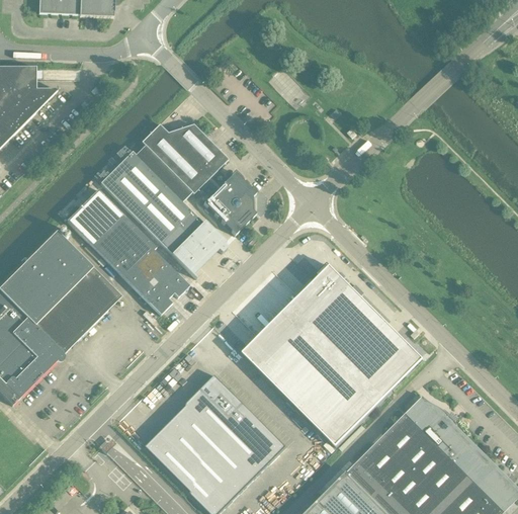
[(38,0),(38,12),(79,13),(79,14),(113,16),(113,0),(38,0)]
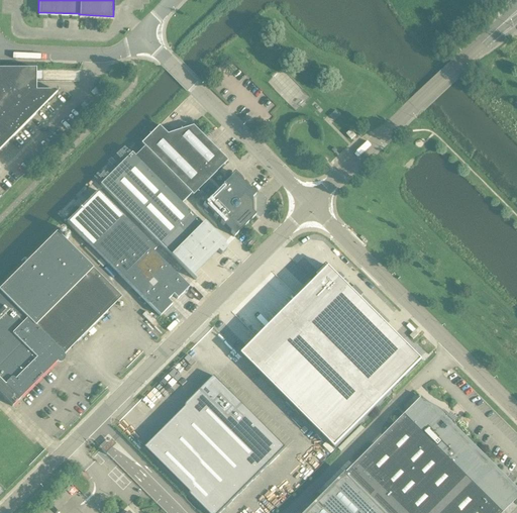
[(0,66),(0,145),(35,111),(59,88),(35,88),(35,77),(40,77),(40,69),(35,69),(35,66),(0,66)]
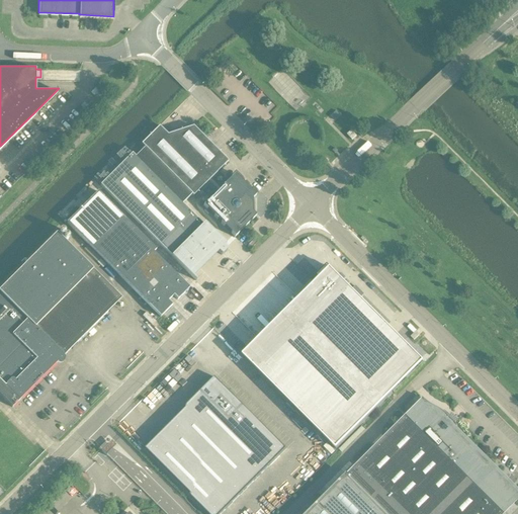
[(142,141),(145,144),(192,191),(193,192),(207,178),(218,188),(203,202),(235,234),(256,212),(252,209),(252,205),(255,205),(255,199),(252,199),(252,196),(256,192),(235,171),(221,185),(210,175),(228,158),(193,123),(167,132),(159,123),(142,141)]
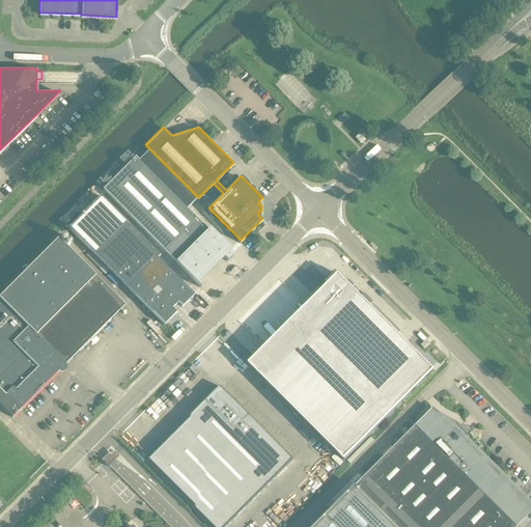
[(356,135),(357,136),(361,140),(365,136),(360,131),(356,135)]
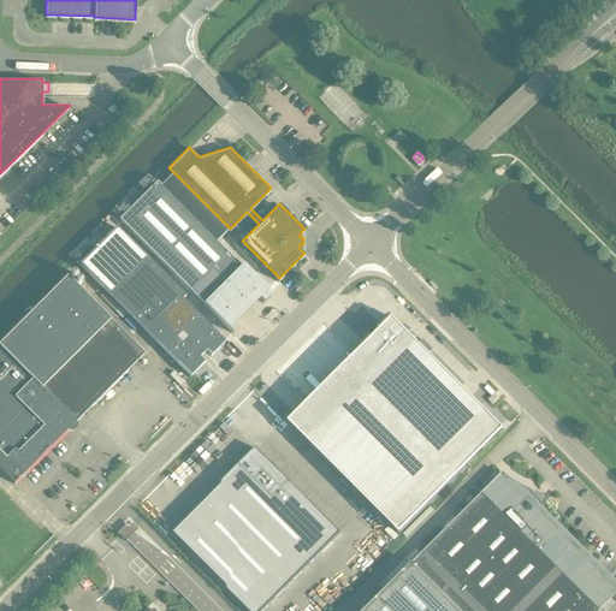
[(217,238),(229,227),(172,171),(161,183),(157,178),(119,217),(225,322),(256,291),(265,300),(271,292),(217,238)]
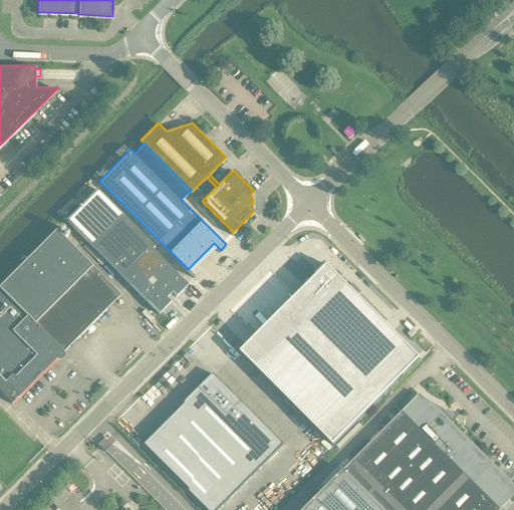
[(66,218),(158,310),(170,299),(166,295),(172,289),(176,293),(188,282),(177,271),(176,271),(152,247),(155,244),(97,187),(66,218)]
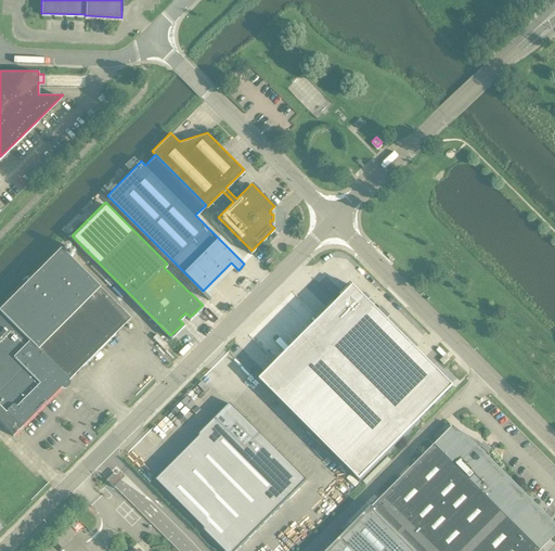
[(61,246),(0,306),(0,317),(67,385),(67,384),(68,384),(68,383),(69,383),(69,382),(69,381),(69,380),(68,379),(130,316),(61,246)]
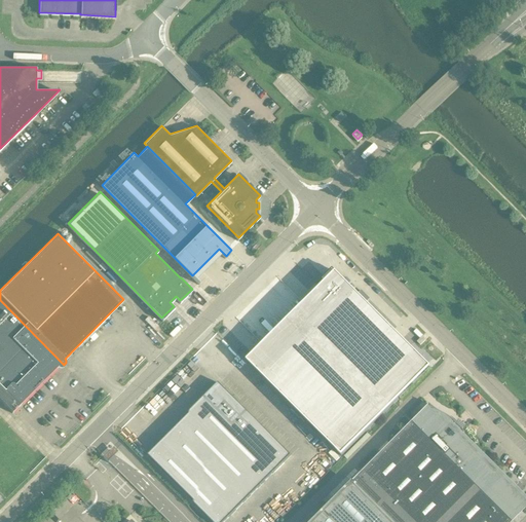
[(325,281),(247,358),(341,453),(429,365),(347,282),(343,277),(333,266),(322,277),(325,281)]
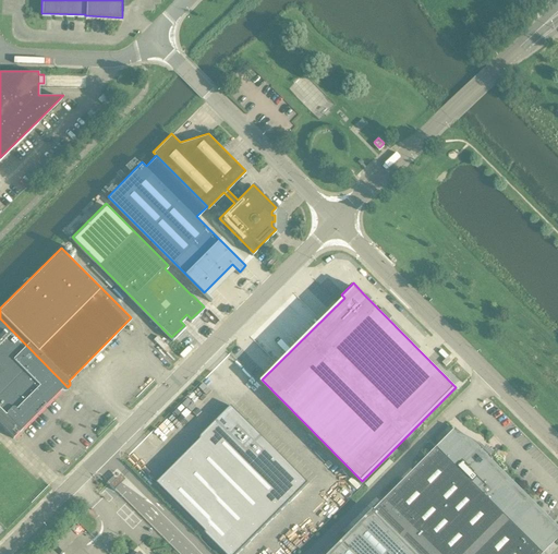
[(0,318),(0,422),(13,435),(21,428),(62,386),(63,387),(64,387),(65,387),(67,387),(68,387),(0,318)]
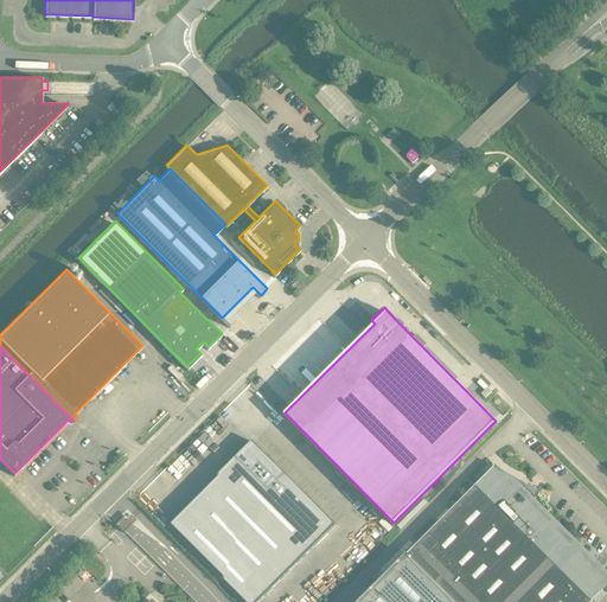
[(487,384),(481,390),(485,394),(491,388),(487,384)]
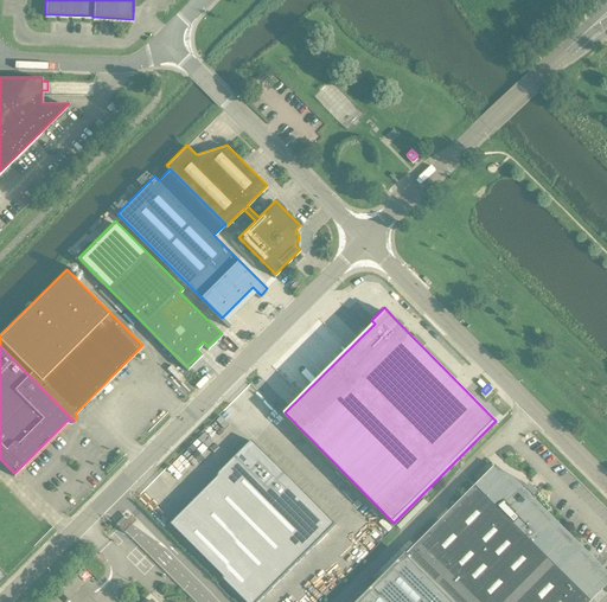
[(251,437),(168,522),(248,601),(255,601),(336,522),(251,437)]
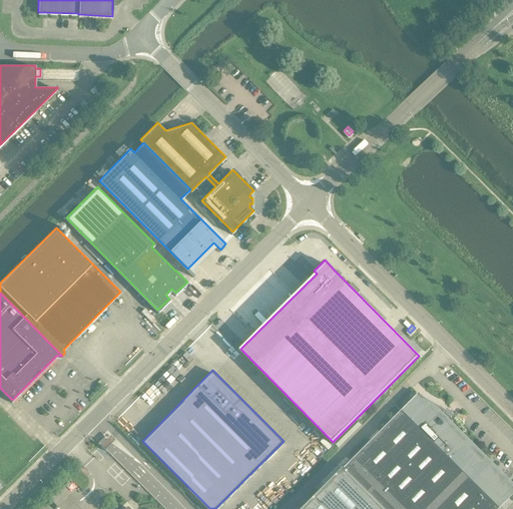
[(301,508),(496,508),(500,506),(498,504),(500,502),(506,496),(507,497),(512,490),(512,483),(485,455),(484,457),(447,419),(445,418),(446,416),(444,413),(442,415),(439,412),(442,409),(444,410),(444,409),(439,405),(434,401),(430,399),(424,395),(419,391),(418,392),(420,394),(416,398),(415,398),(405,407),(406,408),(404,410),(402,408),(401,409),(301,508)]
